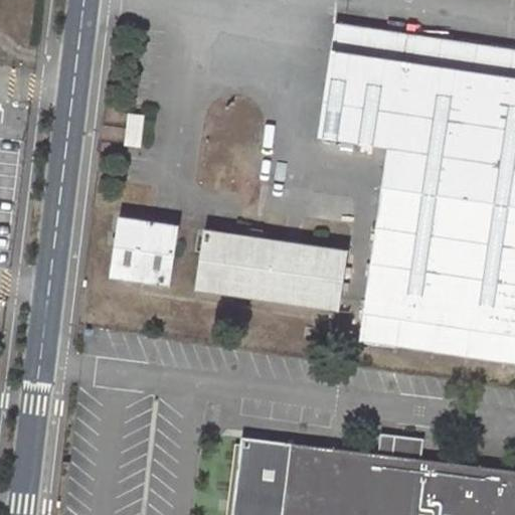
[(514,50),(336,24),(319,138),(388,148),(360,339),(514,362),(514,50)]
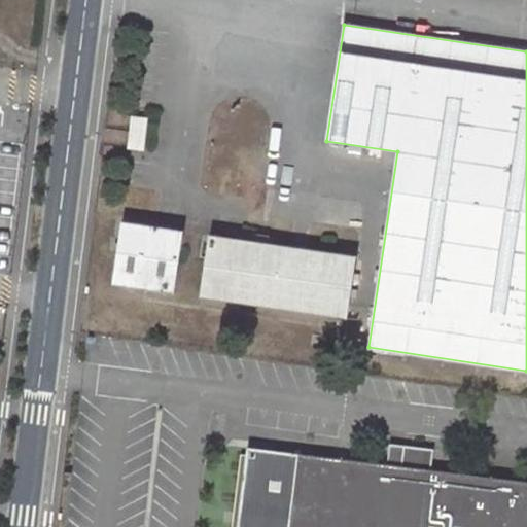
[(133,116),(128,148),(144,150),(148,119),(133,116)]
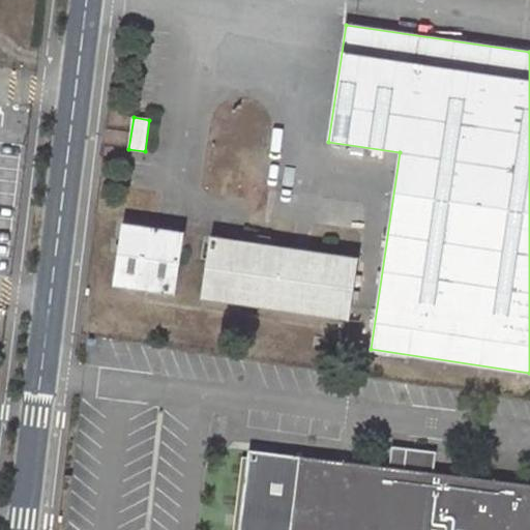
[(122,225),(113,284),(176,293),(185,234),(122,225)]
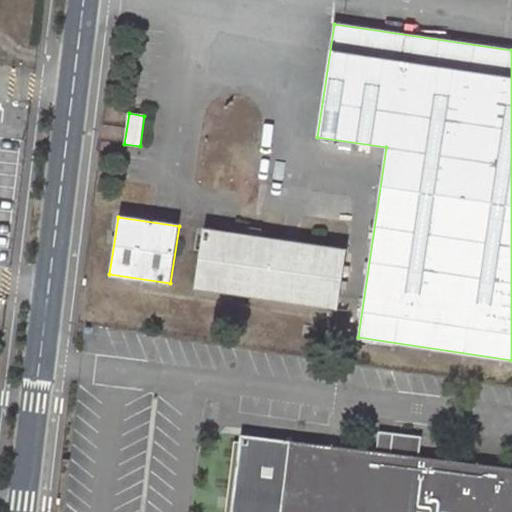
[(204,230),(195,287),(338,308),(347,250),(204,230)]
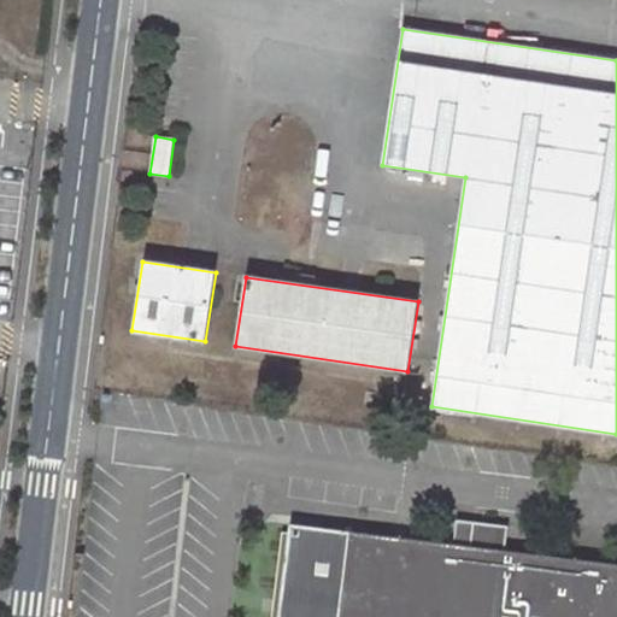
[(292,524),(280,616),(616,616),(616,563),(506,550),(510,526),(459,519),(456,544),(292,524)]
